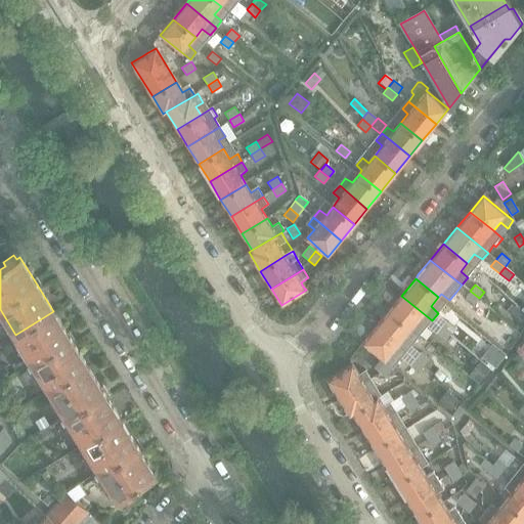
[(470,291),(465,298),(473,305),(479,298),(470,291)]
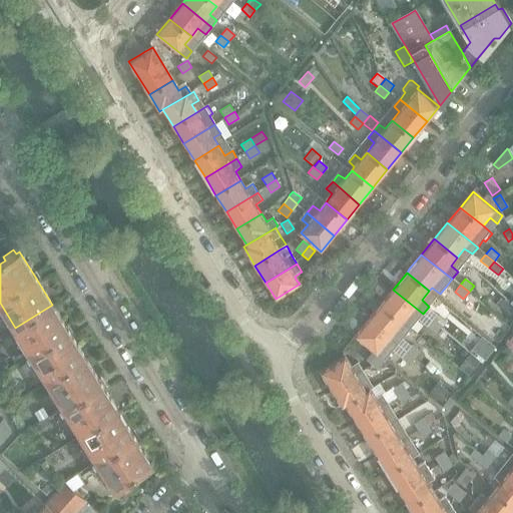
[(393,290),(380,305),(403,323),(412,330),(419,321),(418,321),(423,314),(393,290)]
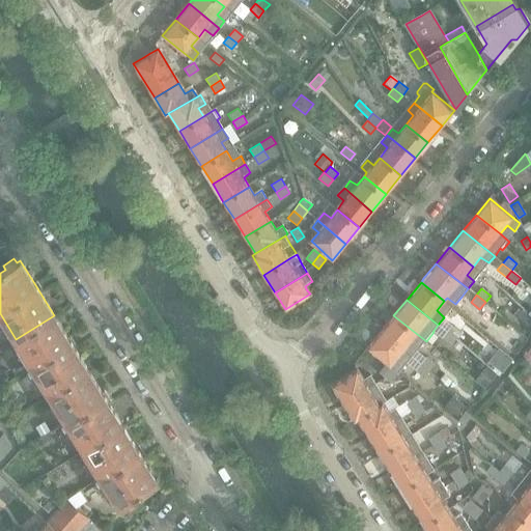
[(530,317),(520,307),(513,314),(527,326),(530,320),(530,317)]
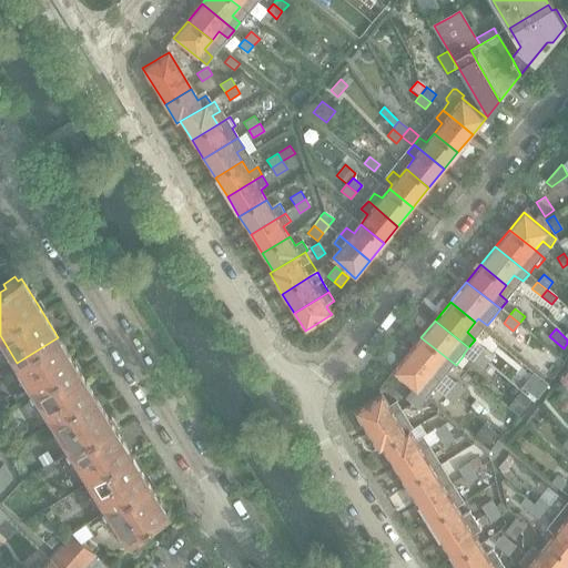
[(94,396),(73,363),(58,337),(17,363),(53,422),(94,396)]
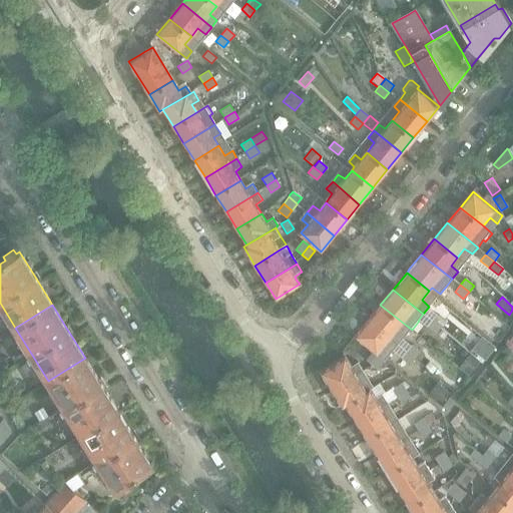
[(380,305),(368,320),(399,343),(404,337),(397,331),(403,323),(380,305)]
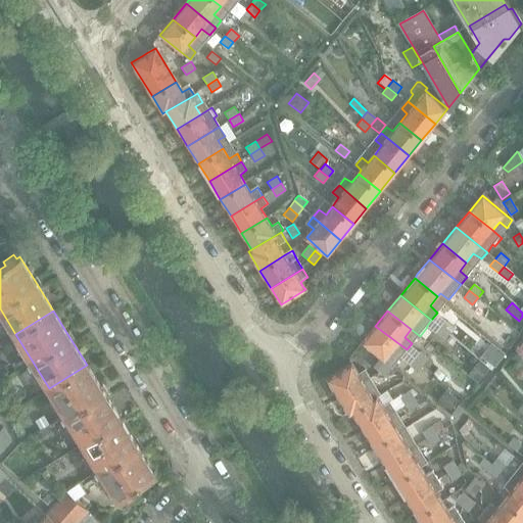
[(445,320),(439,327),(448,334),(454,327),(445,320)]
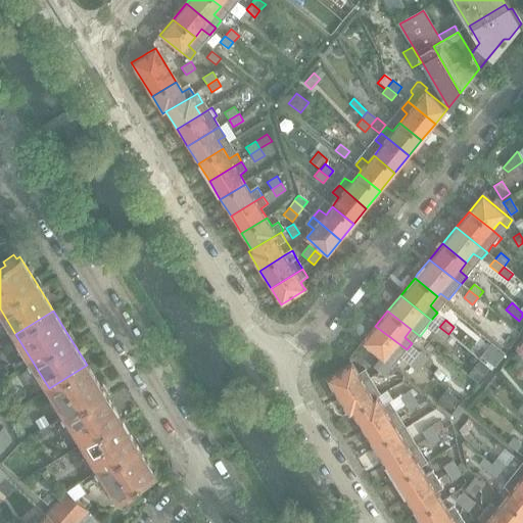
[(375,326),(362,342),(368,347),(385,360),(391,352),(400,358),(407,349),(375,326)]
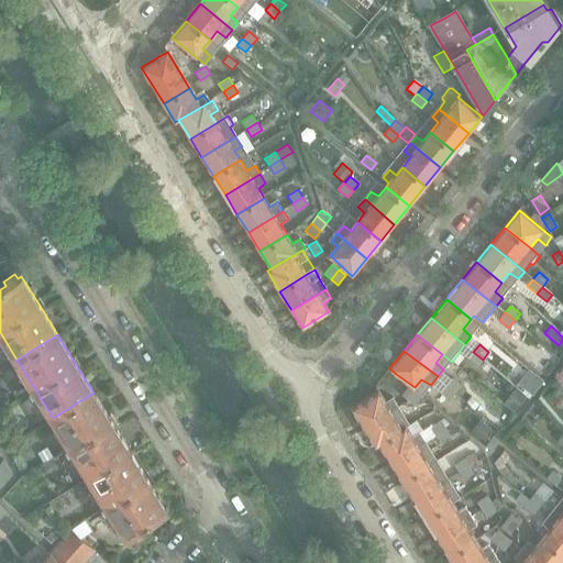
[(473,352),(467,359),(477,366),(483,360),(473,352)]
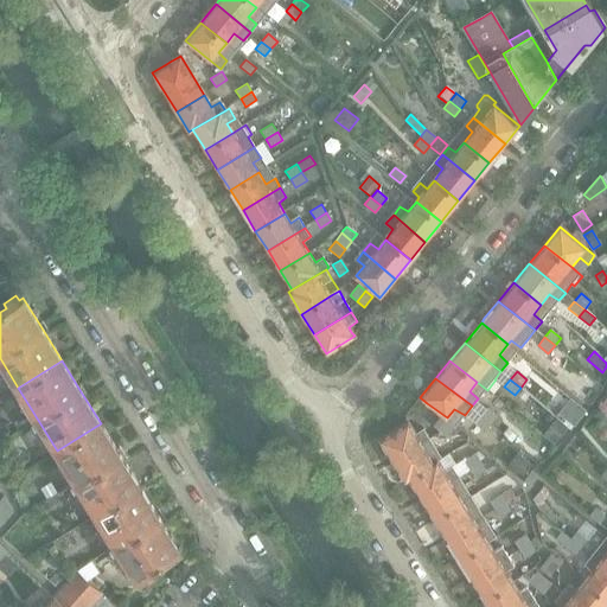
[(570,401),(561,413),(574,423),(583,411),(570,401)]
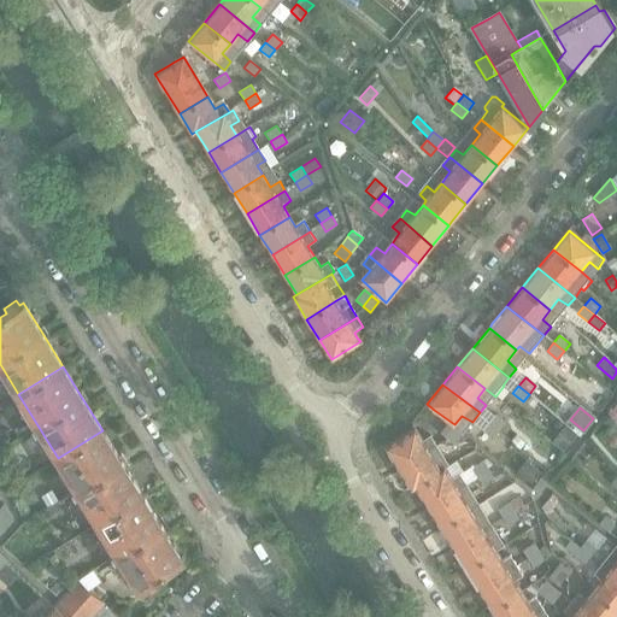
[(494,415),(488,422),(499,432),(505,423),(494,415)]
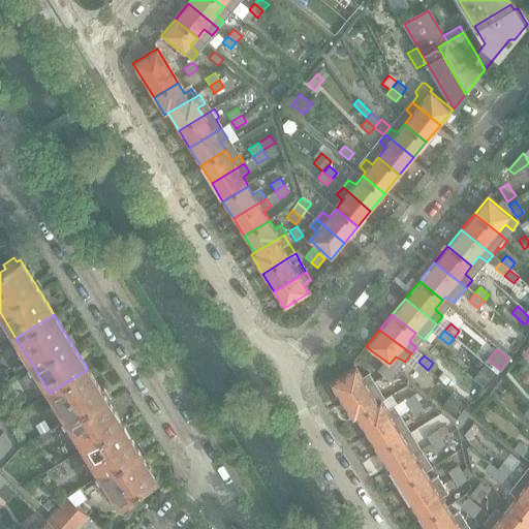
[(384,362),(376,371),(382,376),(391,367),(384,362)]
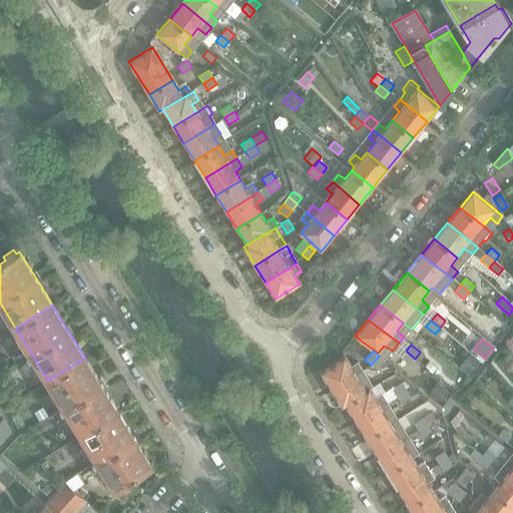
[(406,351),(401,358),(410,365),(415,359),(406,351)]
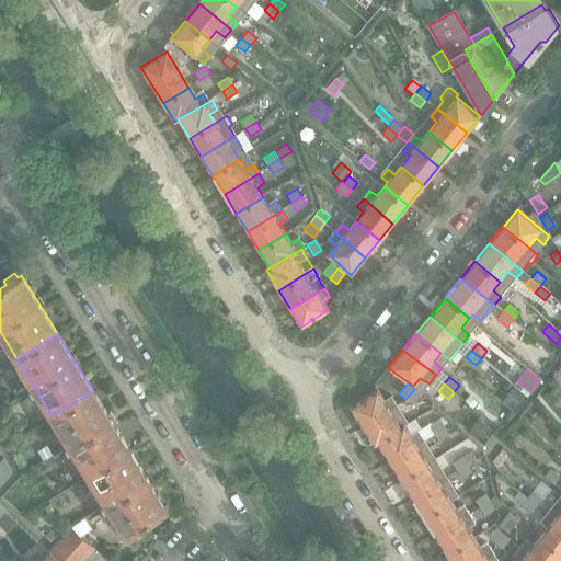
[(514,388),(502,402),(512,411),(525,396),(514,388)]
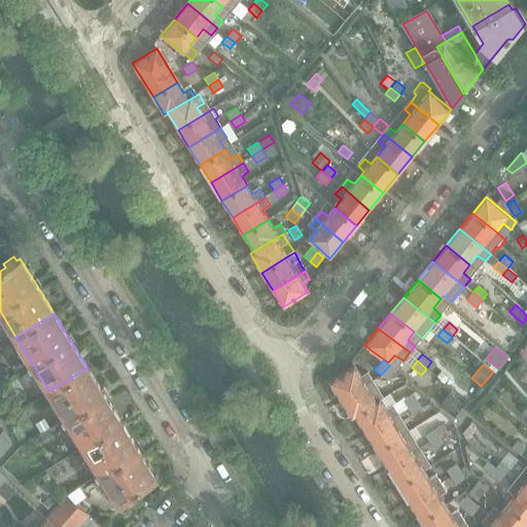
[(389,365),(381,375),(388,380),(395,372),(389,365)]
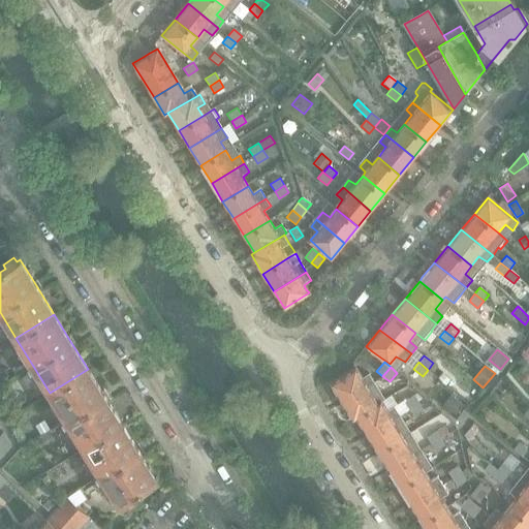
[(122,425),(107,400),(88,369),(50,393),(84,448),(122,425)]
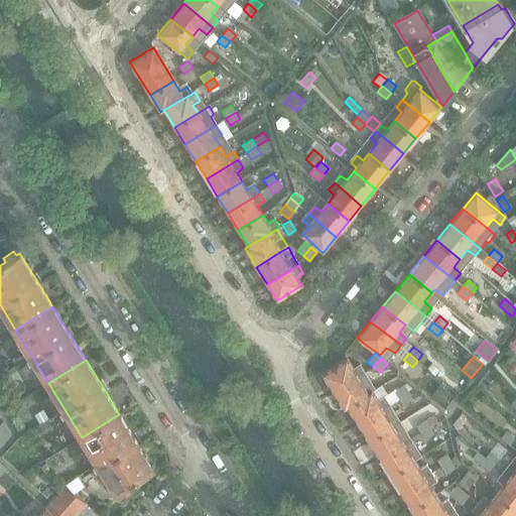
[(347,360),(323,374),(334,392),(366,373),(362,365),(354,369),(347,360)]
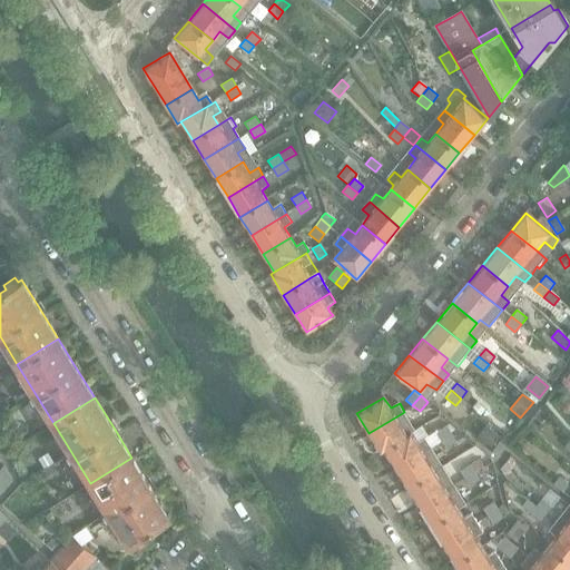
[(477,402),(472,408),(480,414),(484,410),(477,402)]
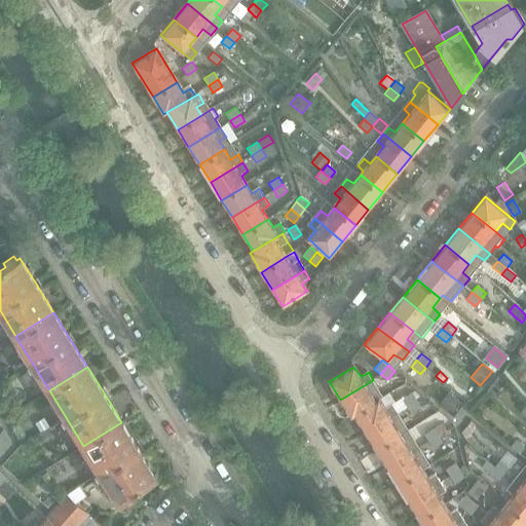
[(373,380),(340,400),(350,417),(354,415),(376,403),(370,392),(378,387),(373,380)]
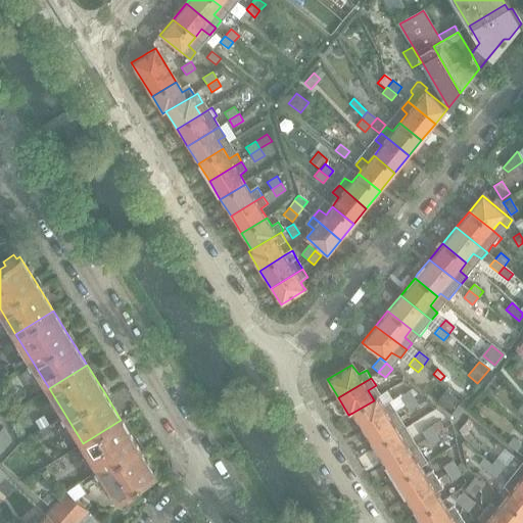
[(400,395),(389,403),(394,411),(419,394),(412,389),(401,396),(400,395)]
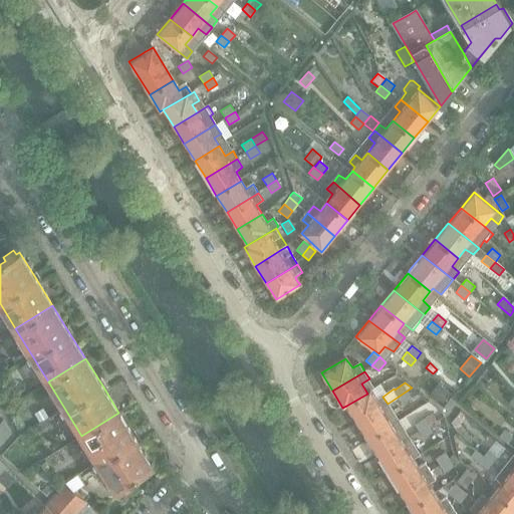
[(438,383),(430,394),(443,404),(451,394),(438,383)]
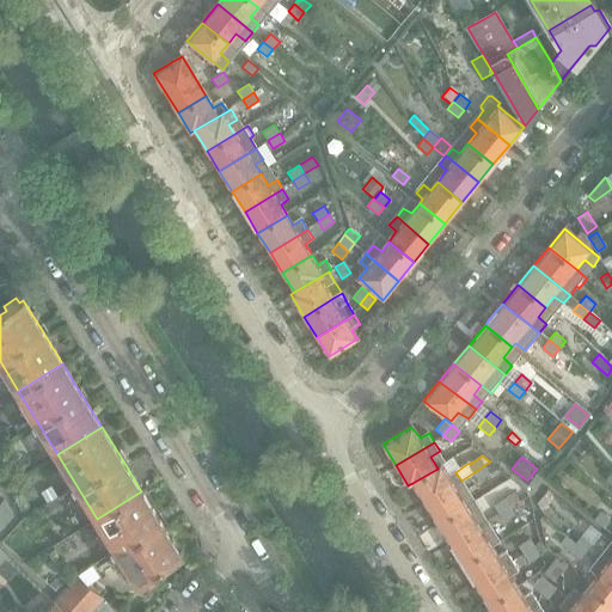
[(490,461),(461,481),(465,484),(476,477),(478,482),(497,469),(490,461)]
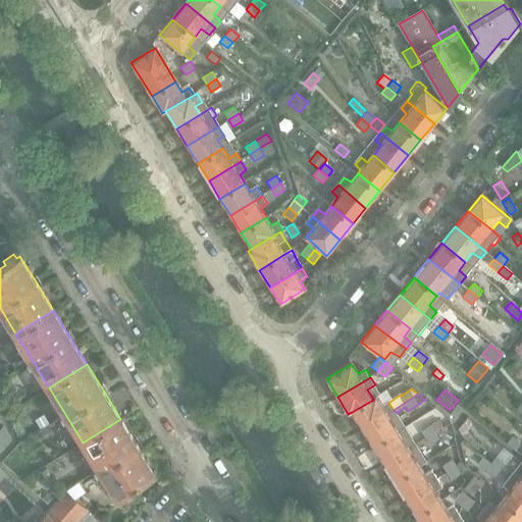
[(373,400),(352,412),(363,429),(394,410),(388,403),(382,406),(377,398),(373,400)]
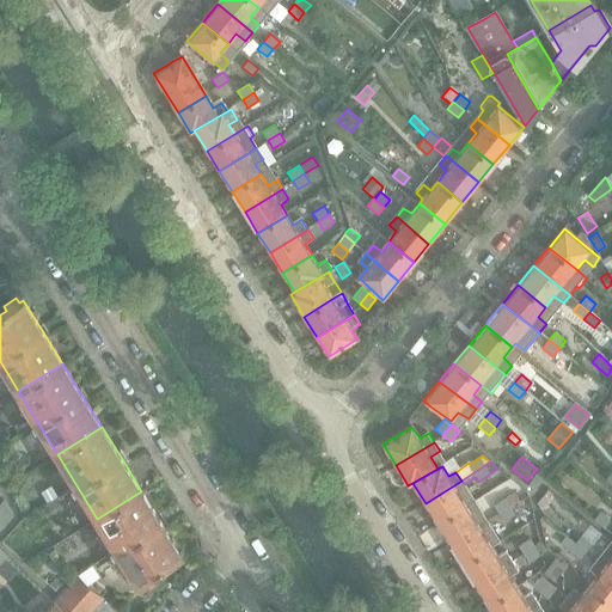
[(461,481),(426,503),(438,524),(467,506),(460,493),(467,488),(465,484),(461,481)]
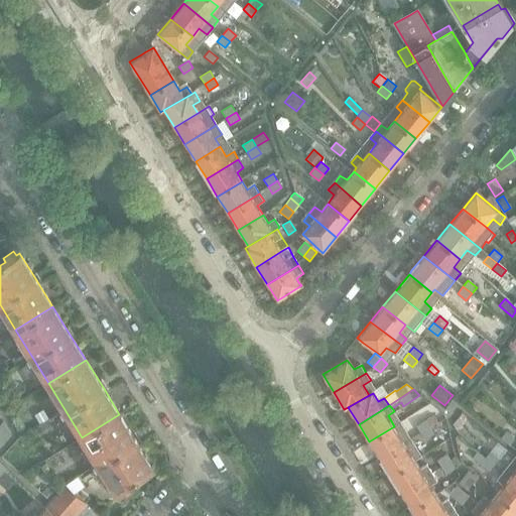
[(48,418),(42,410),(34,415),(39,423),(48,418)]
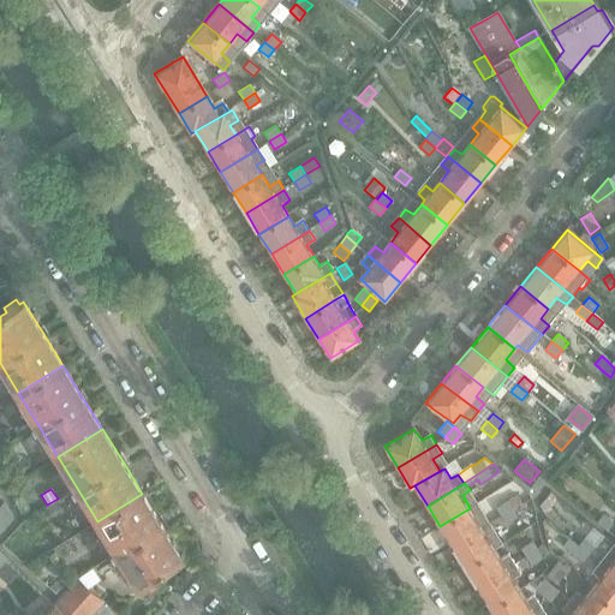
[(181,557),(159,519),(142,494),(97,521),(137,585),(142,583),(144,586),(157,579),(155,574),(181,557)]
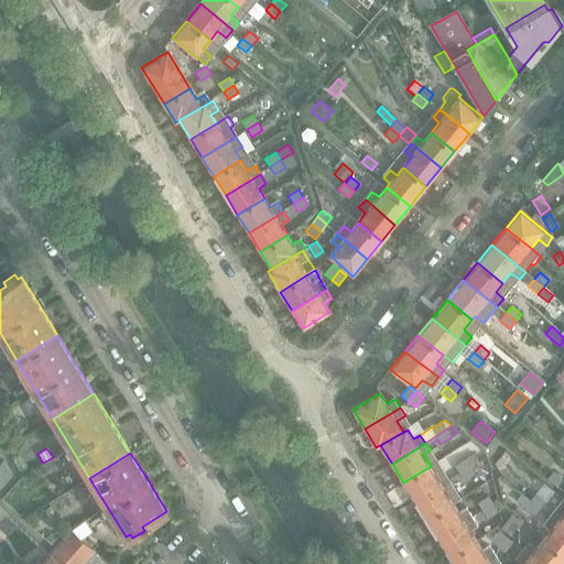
[(465,458),(454,465),(459,474),(470,467),(478,462),(473,454),(465,459),(465,458)]
